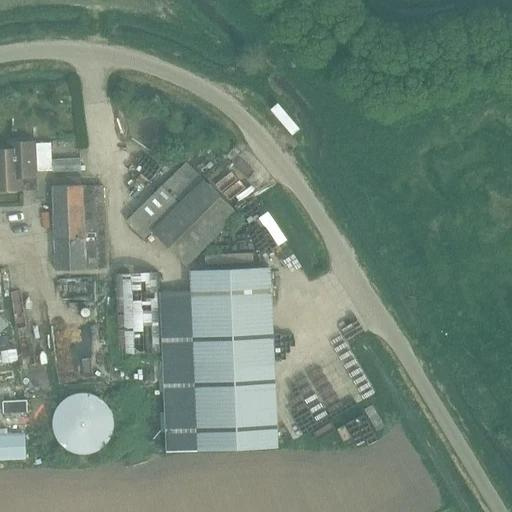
[(21,178),(35,178),(35,143),(14,143),(14,149),(0,149),(0,190),(21,190),(21,178)]
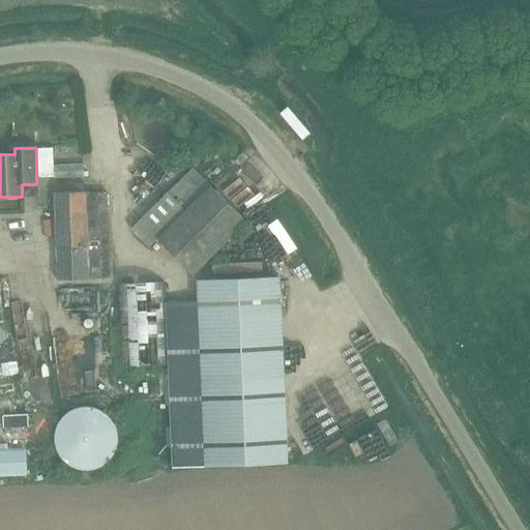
[(83,167),(53,167),(53,180),(83,180),(83,167)]
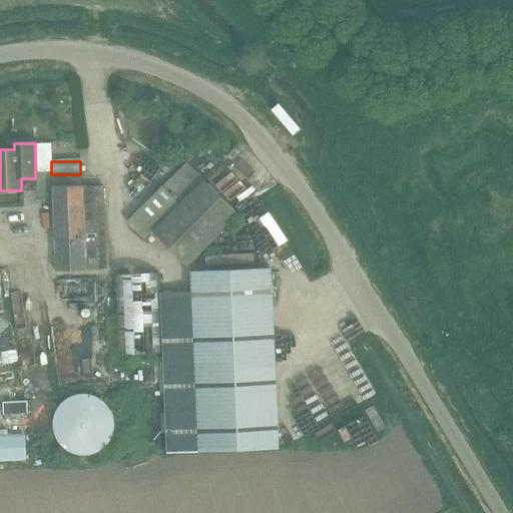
[(151,231),(185,267),(237,214),(186,162),(126,221),(143,239),(151,231)]
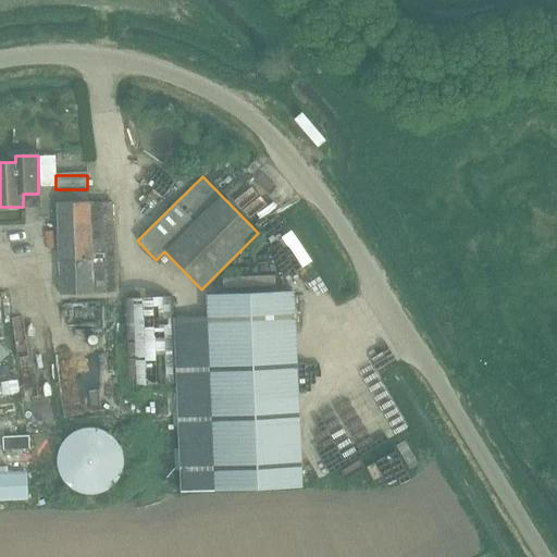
[(111,295),(110,206),(111,205),(87,206),(87,196),(56,196),(56,208),(57,208),(57,296),(111,295)]
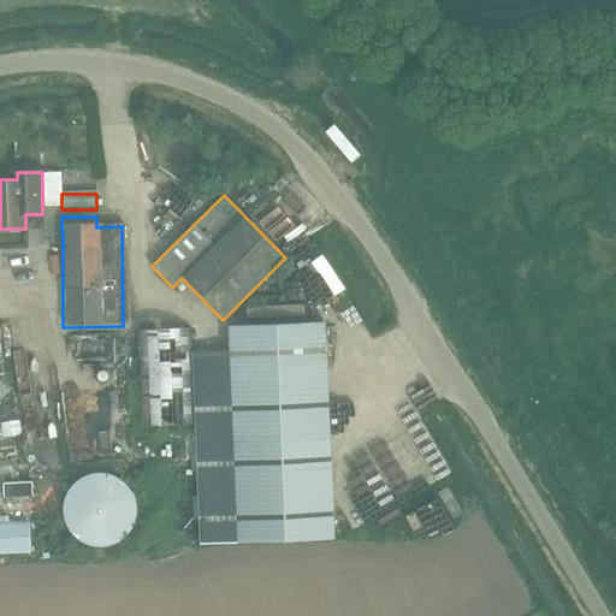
[(201,544),(237,543),(333,539),(325,323),(229,326),(230,350),(193,351),(201,544)]
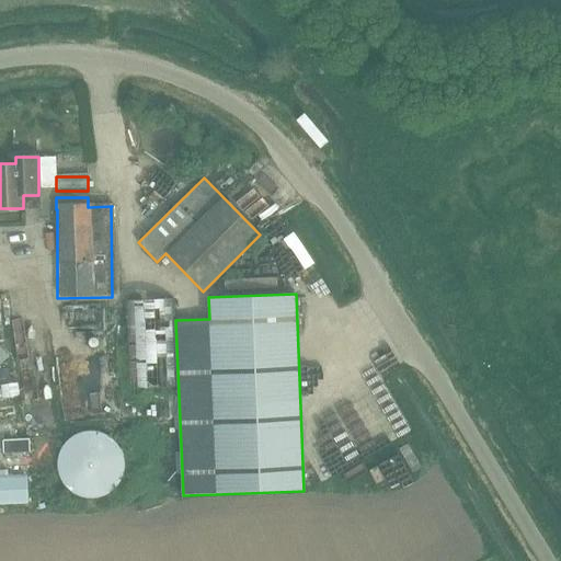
[(121,390),(170,390),(169,304),(119,304),(121,390)]
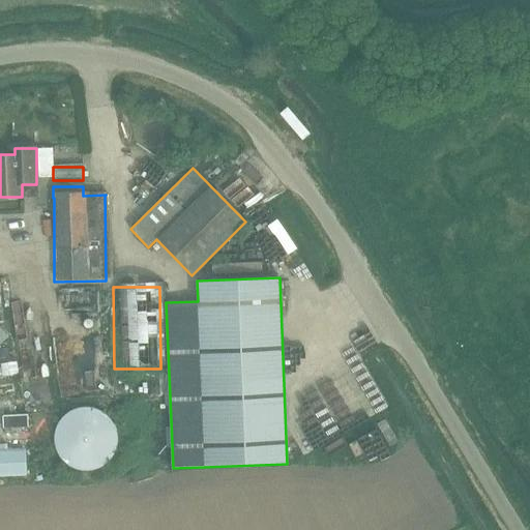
[(10,322),(12,354),(27,353),(24,320),(10,322)]
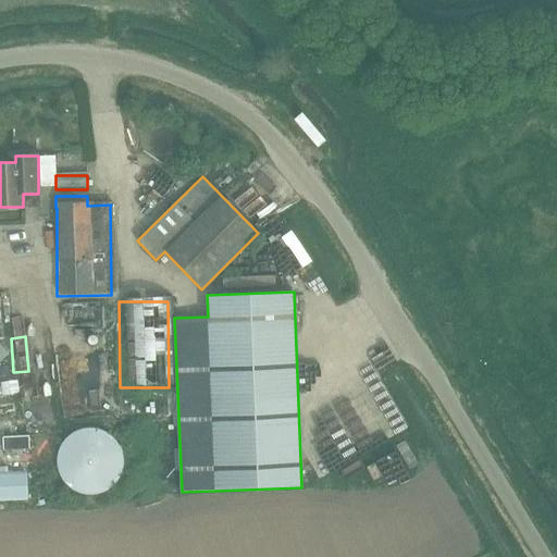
[(101,358),(82,359),(85,397),(104,396),(101,358)]
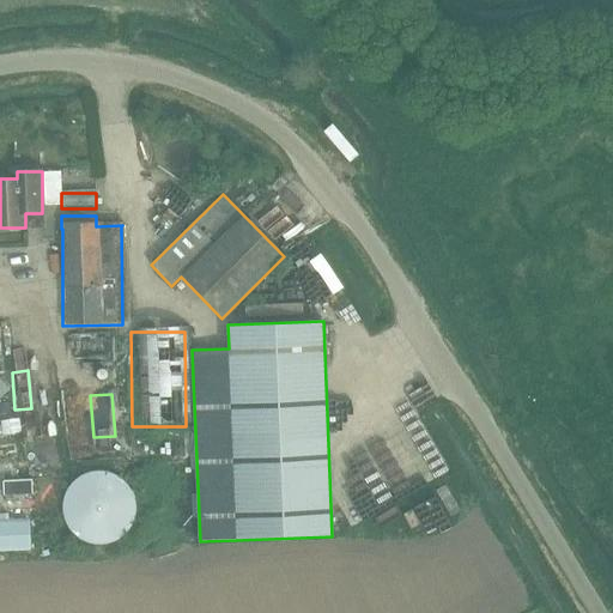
[(54,456),(74,456),(76,411),(55,411),(54,456)]
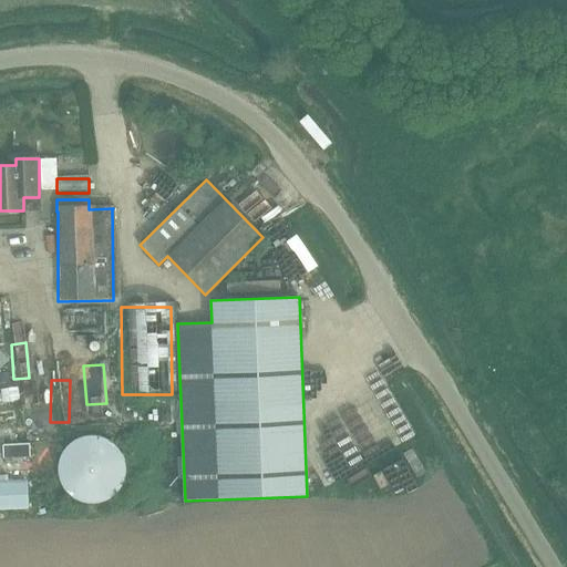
[(33,383),(14,383),(17,431),(35,431),(33,383)]
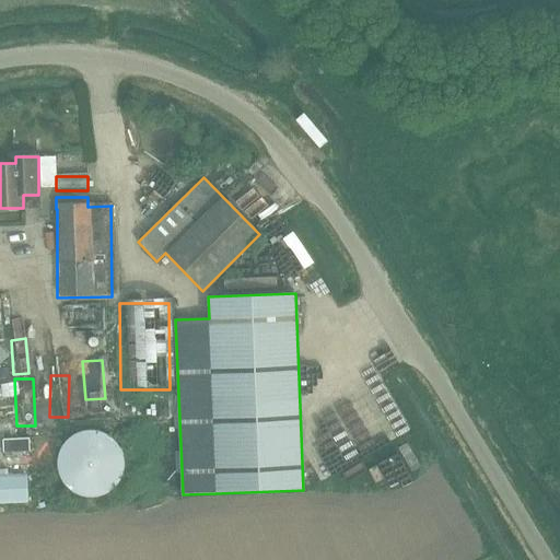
[(370,431),(394,479),(440,456),(416,408),(370,431)]
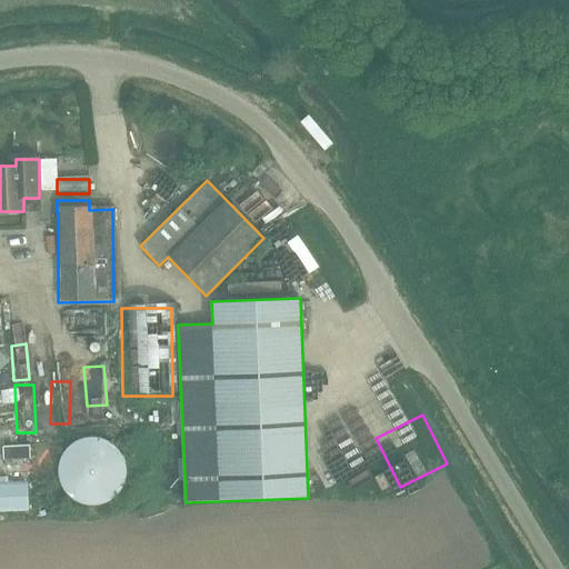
[(76,441),(67,448),(61,457),(58,468),(59,479),(63,489),(71,498),(81,503),(92,505),(103,503),(113,498),(120,490),(125,479),(126,468),(123,457),(117,448),(108,441),(98,438),(87,438),(76,441)]
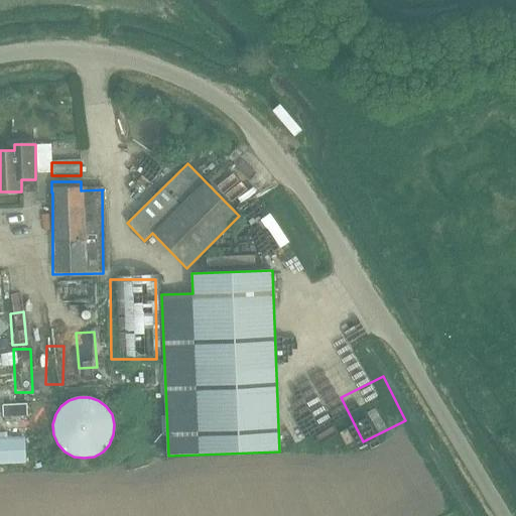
[(27,403),(2,404),(3,417),(27,416),(27,403)]
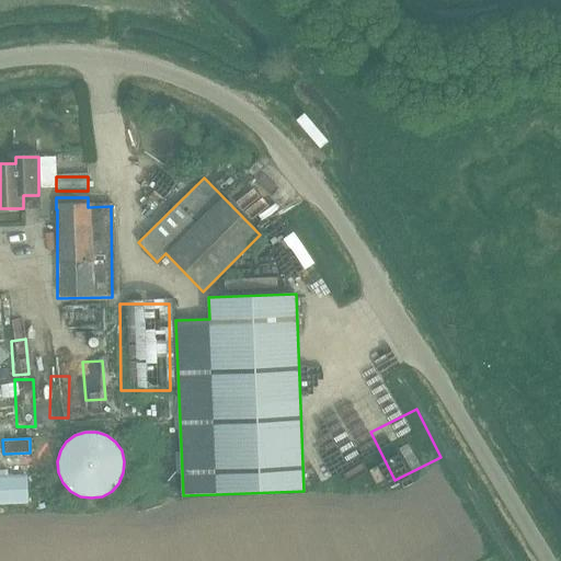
[(389,468),(375,472),(380,488),(393,483),(389,468)]
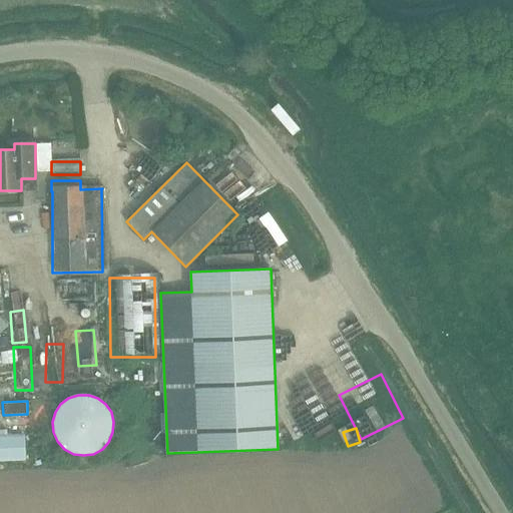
[(24,436),(7,436),(7,430),(0,430),(0,459),(25,459),(24,436)]
